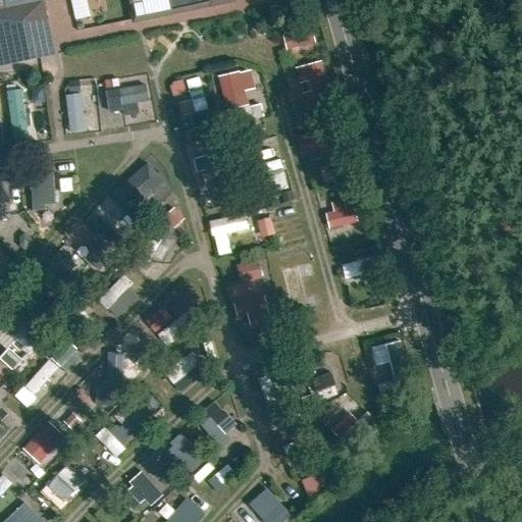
[(0,0),(0,10),(43,2),(50,0),(0,0)]
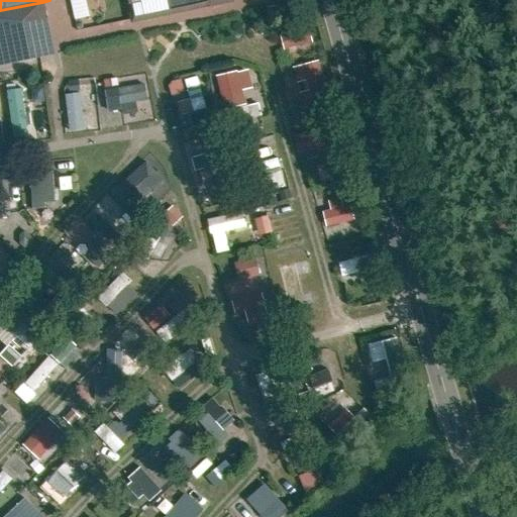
[(129,0),(134,20),(227,0),(129,0)]
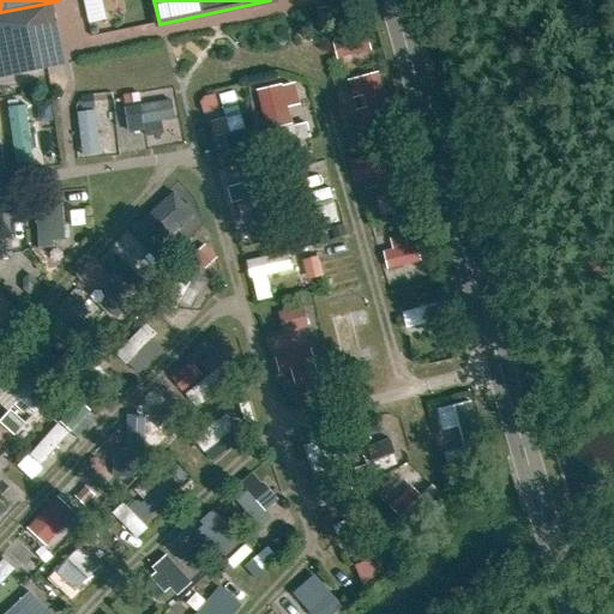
[(50,2),(0,12),(0,78),(65,65),(50,2)]
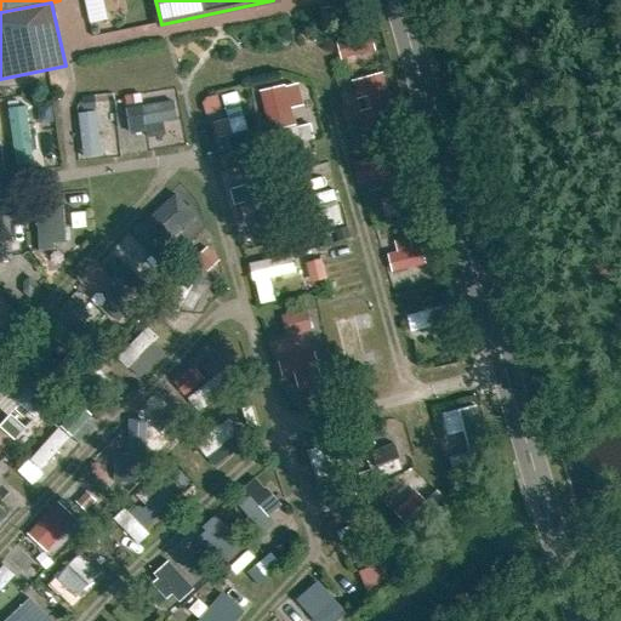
[(370,33),(336,44),(342,62),(376,51),(370,33)]
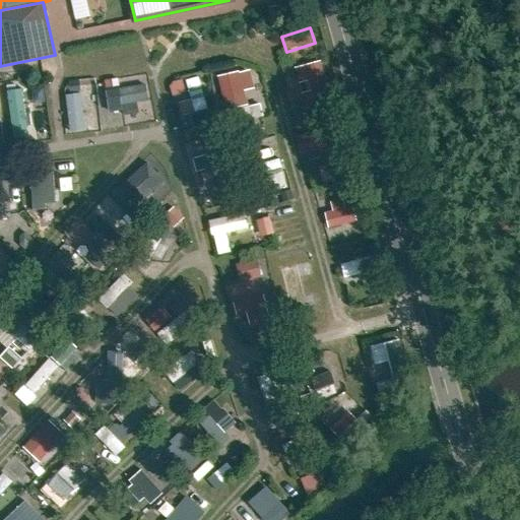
[(322,60),(283,71),(294,105),(303,103),(307,119),(319,115),(317,106),(334,102),(322,60)]
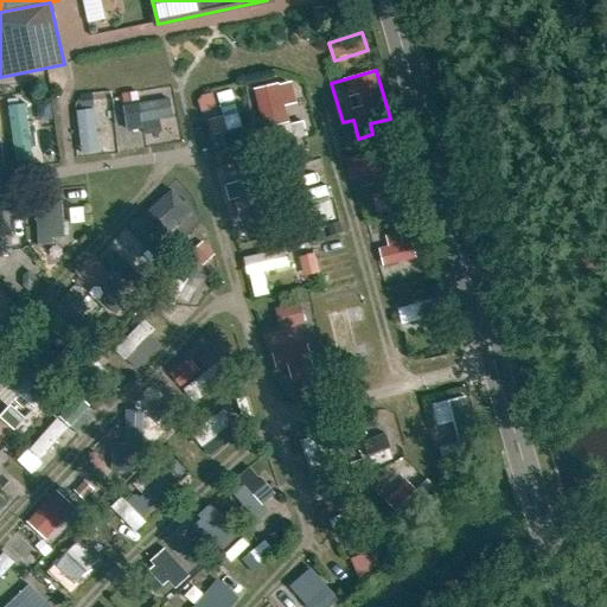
[(293,81),(255,89),(267,142),(293,136),(286,106),(298,103),(293,81)]
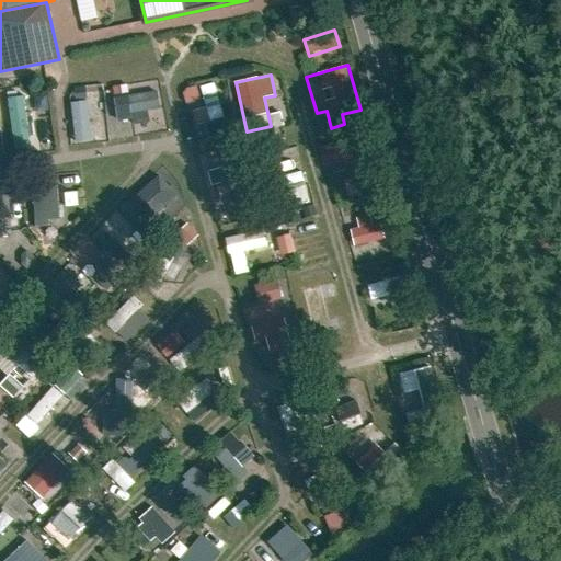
[(208,137),(228,133),(216,82),(184,90),(193,125),(205,123),(208,137)]
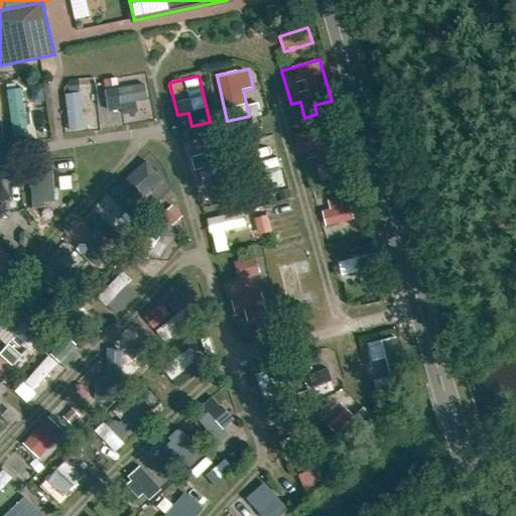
[(138,113),(137,102),(147,102),(146,86),(118,87),(118,81),(96,83),(99,124),(120,123),(120,114),(138,113)]
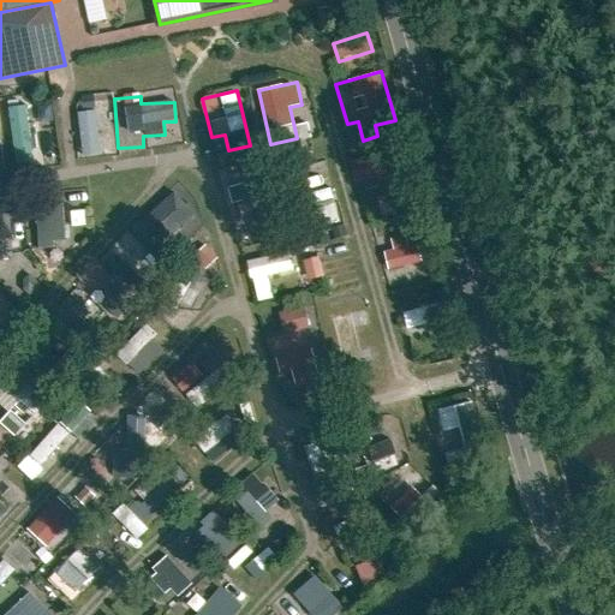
[(27,106),(7,108),(17,165),(35,162),(27,106)]
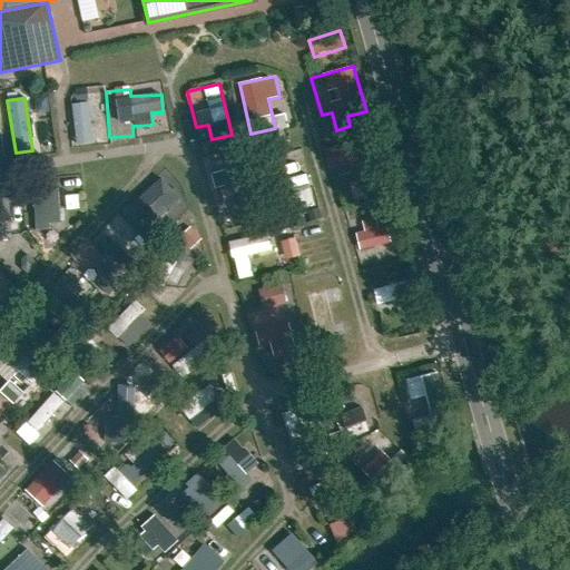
[(74,108),(76,146),(90,145),(88,107),(74,108)]
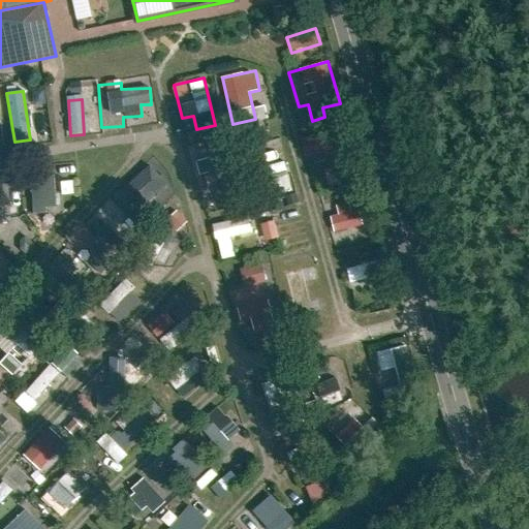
[(303,136),(302,155),(342,155),(342,136),(303,136)]
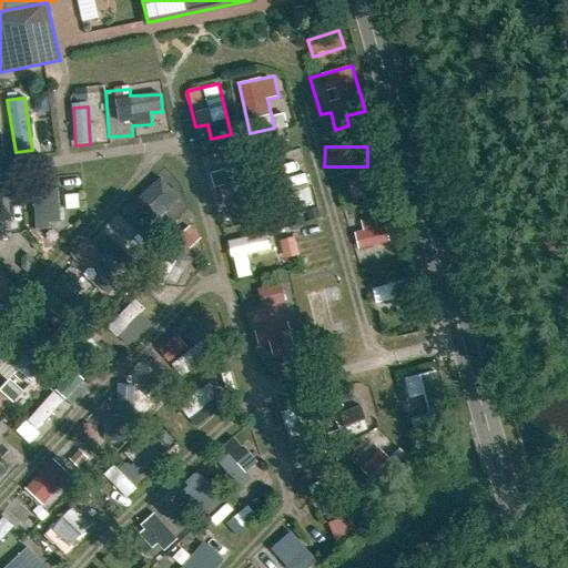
[(213,170),(217,201),(233,199),(235,213),(253,210),(250,189),(257,188),(253,164),(213,170)]
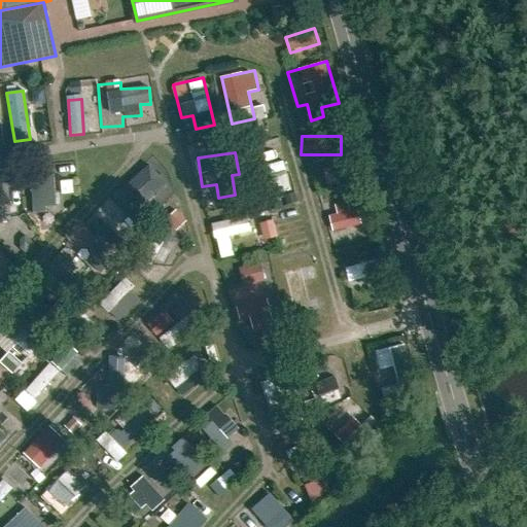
[(283,162),(260,167),(268,196),(290,189),(283,162)]
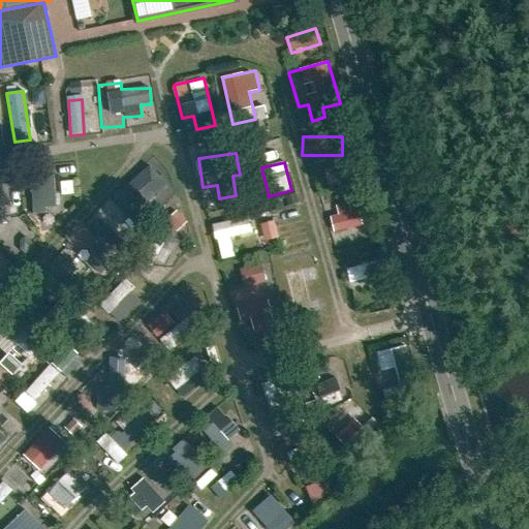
[(351,162),(323,173),(330,188),(356,179),(351,162)]
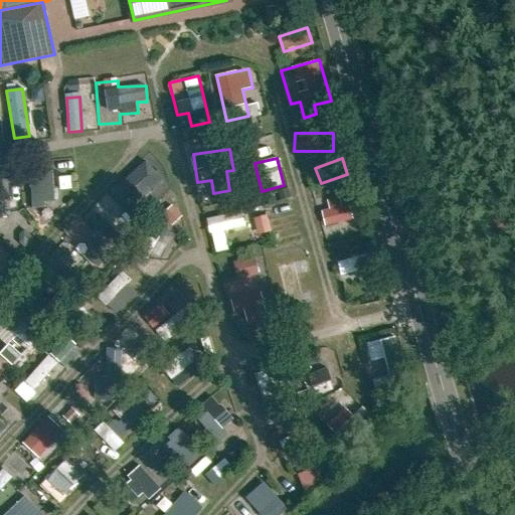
[(55,171),(29,172),(32,209),(57,208),(55,171)]
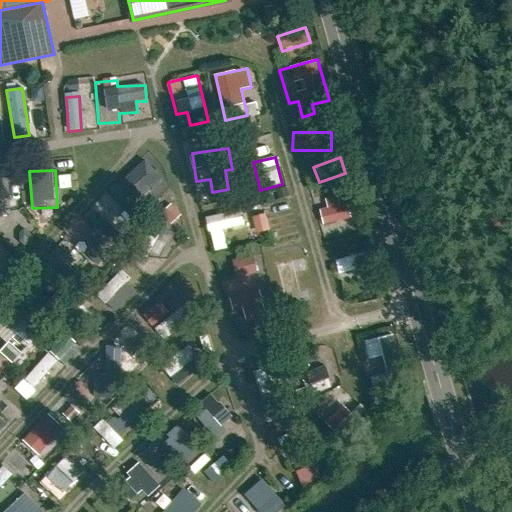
[(0,172),(0,212),(10,212),(8,172),(0,172)]
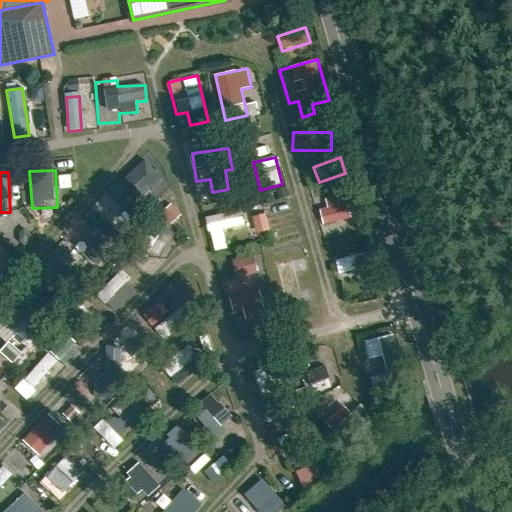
[(337,196),(326,198),(328,209),(319,210),(322,225),(351,220),(348,204),(339,206),(337,196)]
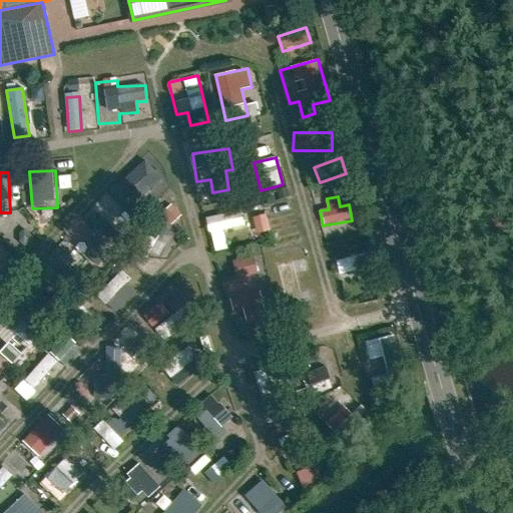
[(171,205),(161,216),(171,225),(181,214),(171,205)]
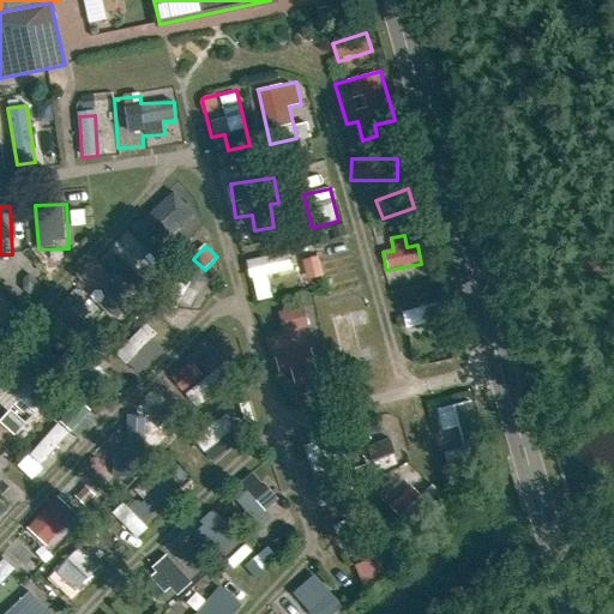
[(288,266),(286,252),(254,259),(262,290),(300,281),(296,264),(288,266)]
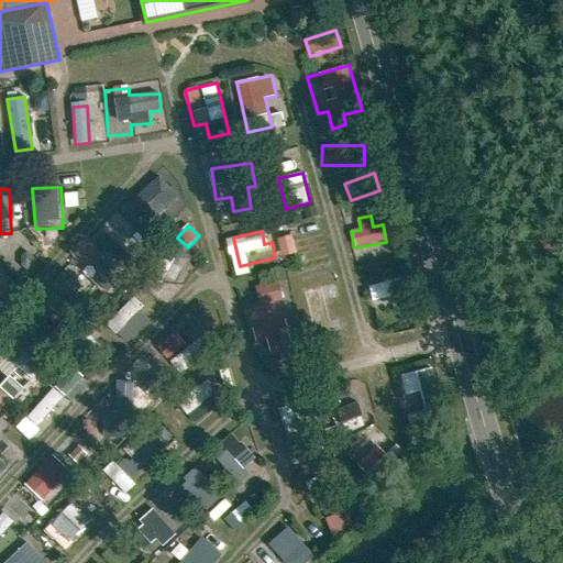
[(293,235),(277,240),(282,257),(297,254),(293,235)]
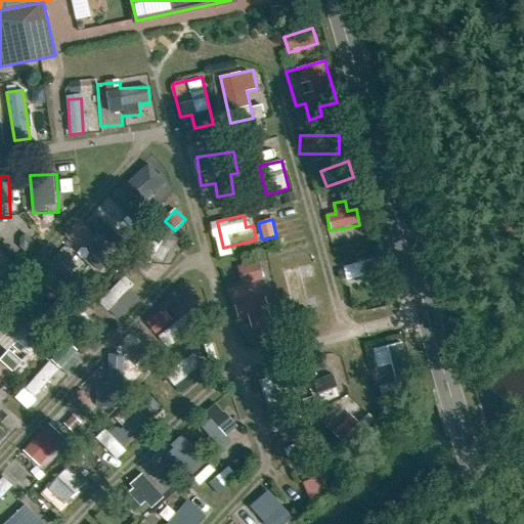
[(164,265),(174,248),(164,242),(169,230),(159,224),(139,258),(151,265),(155,260),(164,265)]
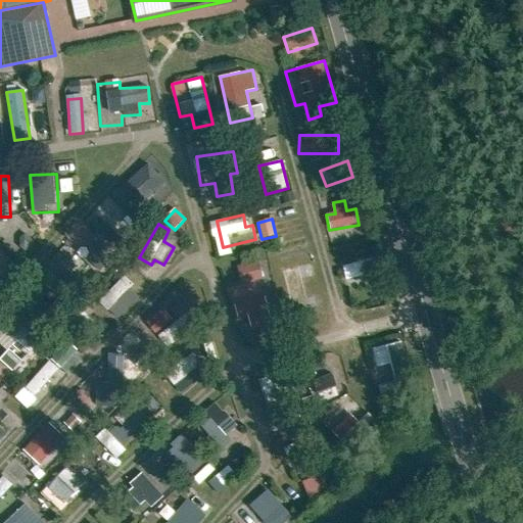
[(241,284),(264,279),(259,262),(237,267),(241,284)]
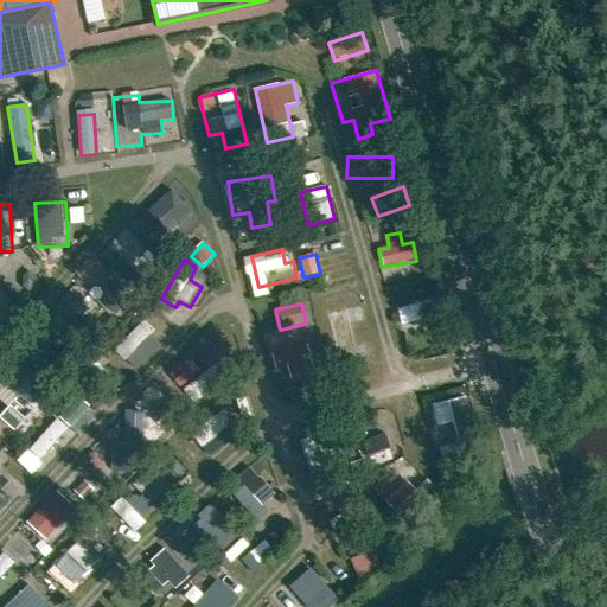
[(359,364),(352,324),(364,321),(362,307),(327,313),(337,368),(359,364)]
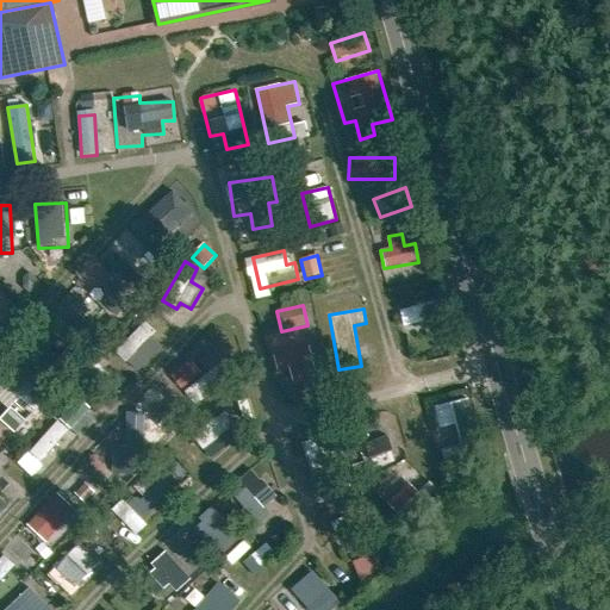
[(116,352),(137,373),(167,343),(144,322),(116,352)]
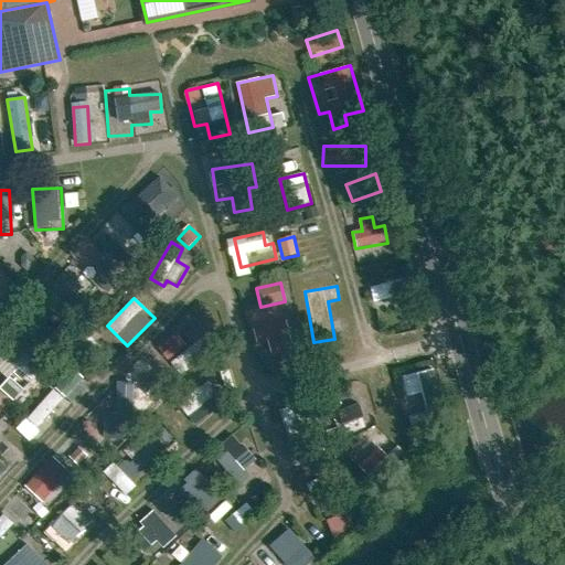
[(253,330),(257,344),(267,341),(272,355),(295,349),(286,320),(253,330)]
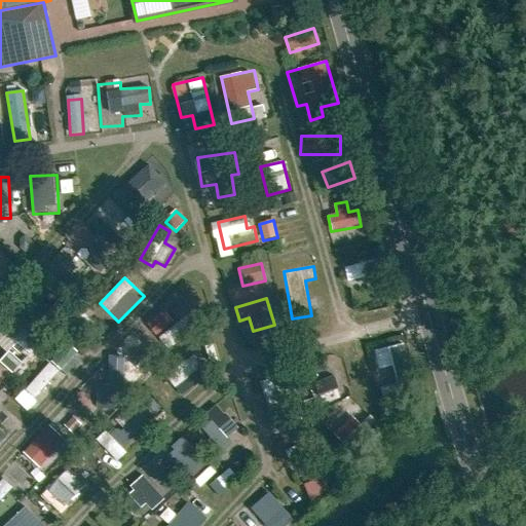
[(159,336),(166,348),(204,324),(189,299),(172,310),(180,323),(159,336)]
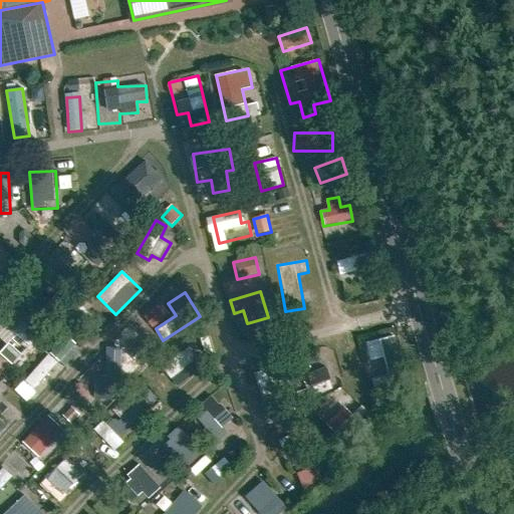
[(11,324),(0,321),(0,341),(22,347),(26,332),(10,329),(11,324)]
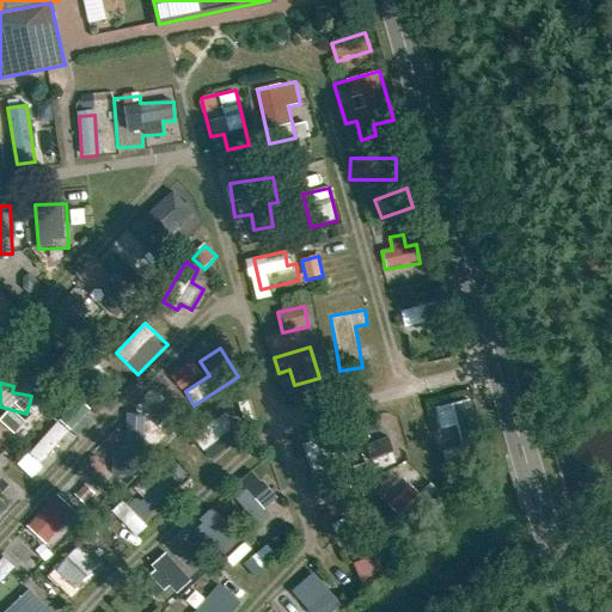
[(464,446),(479,441),(466,402),(452,407),(464,446)]
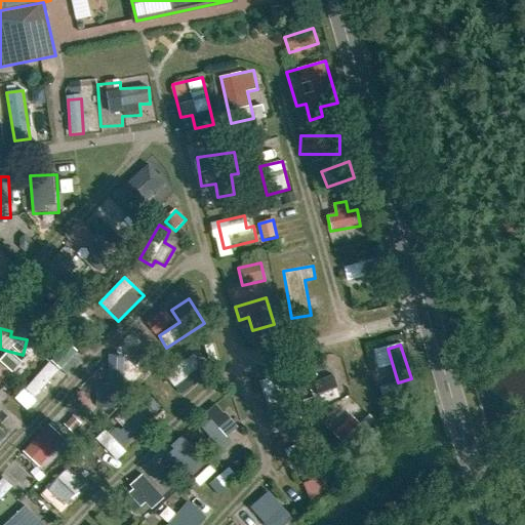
[(12,372),(22,364),(10,352),(1,360),(12,372)]
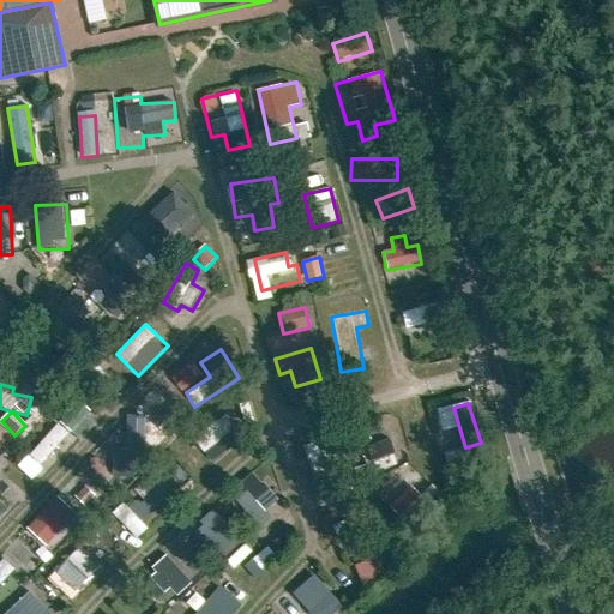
[(203,452),(234,429),(226,417),(194,441),(203,452)]
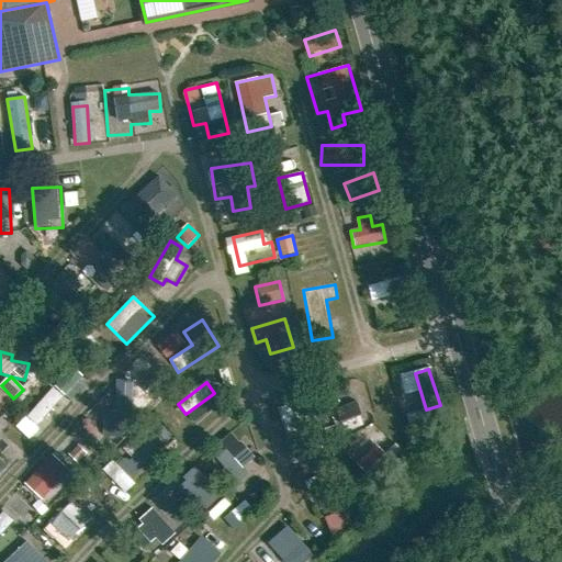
[(53,390),(29,417),(40,426),(64,398),(53,390)]
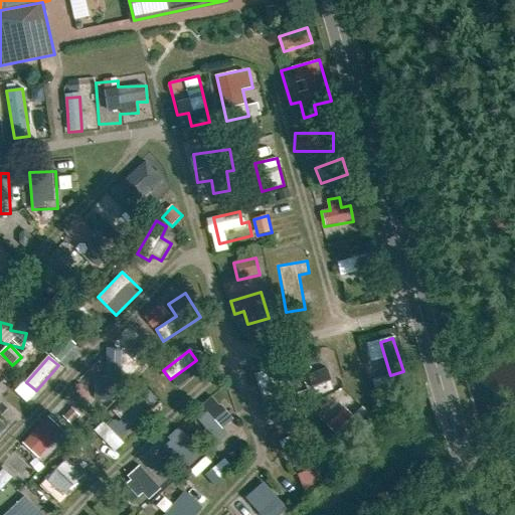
[(278,365),(254,374),(265,403),(289,395),(278,365)]
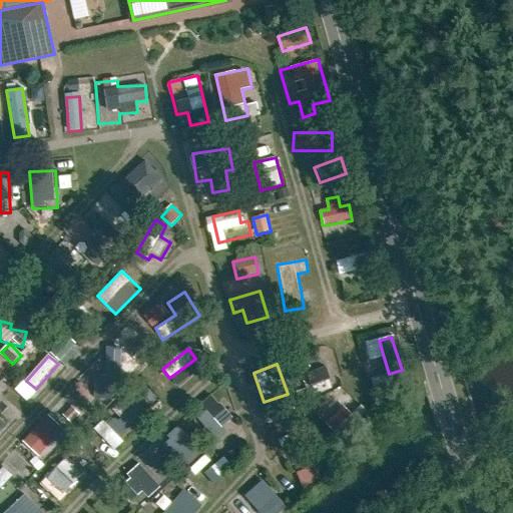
[(307,374),(316,394),(334,387),(325,366),(307,374)]
